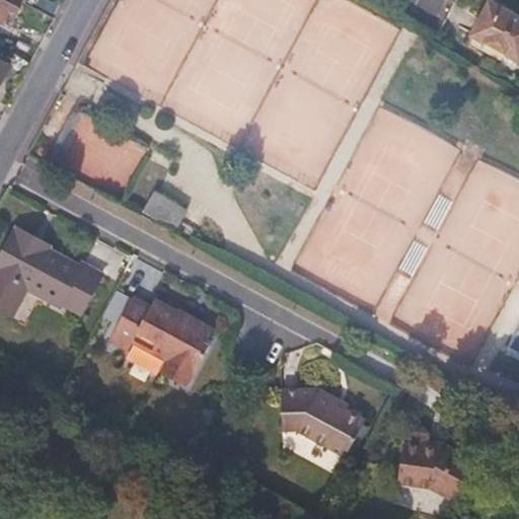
[(17,7),(3,0),(0,0),(0,21),(7,26),(17,7)]
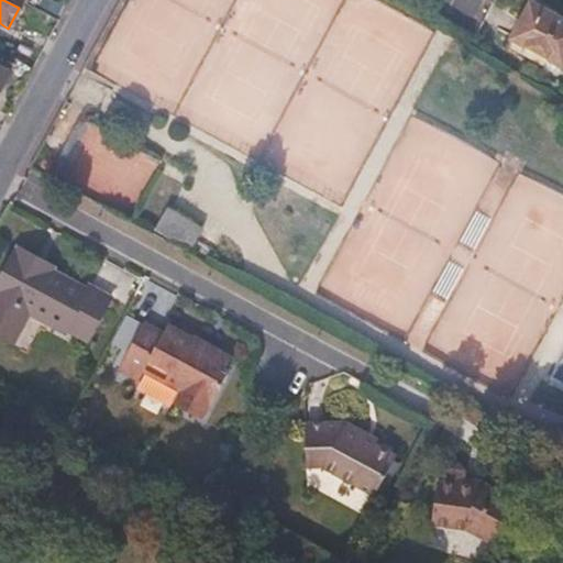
[(559,62),(562,53),(562,17),(531,0),(528,0),(506,42),(532,57),(537,50),(559,62)]
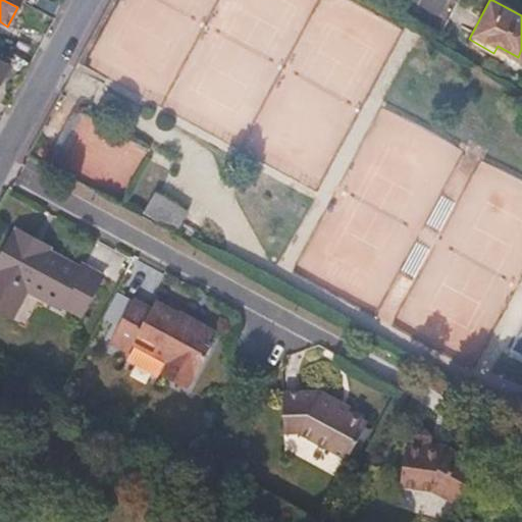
[(0,81),(10,63),(0,57),(0,81)]
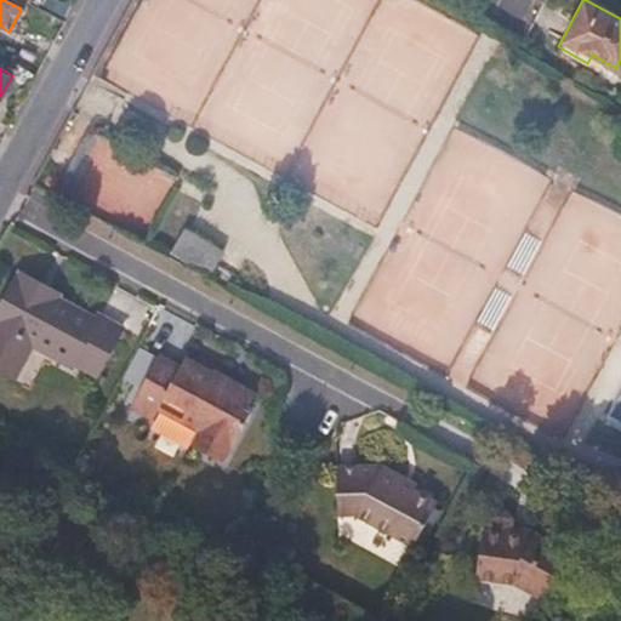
[(184,228),(170,254),(210,277),(224,251),(184,228)]
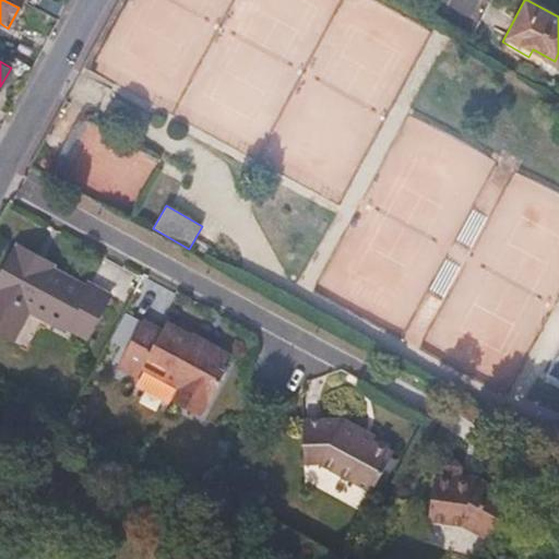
[(68,323),(87,333),(110,292),(90,281),(86,286),(55,269),(55,264),(16,245),(0,276),(0,330),(10,336),(24,309),(62,330),(68,323)]
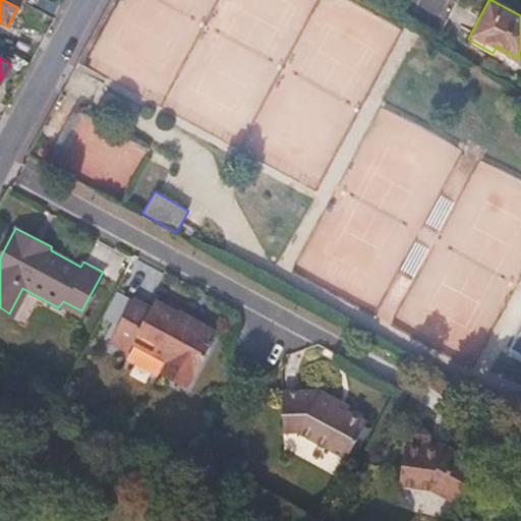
[(137,292),(120,282),(102,315),(120,326),(137,292)]
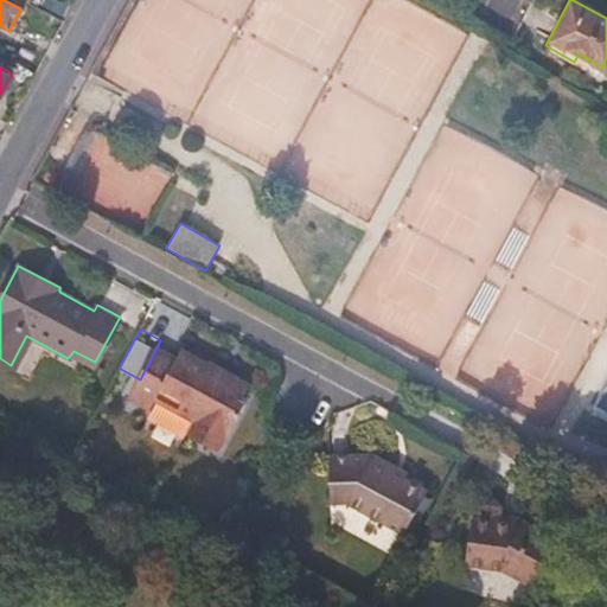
[(160,340),(140,379),(134,389),(155,401),(161,390),(200,411),(193,428),(221,442),(228,428),(234,429),(250,398),(247,394),(255,379),(234,368),(230,374),(219,368),(222,362),(186,343),(181,352),(160,340)]
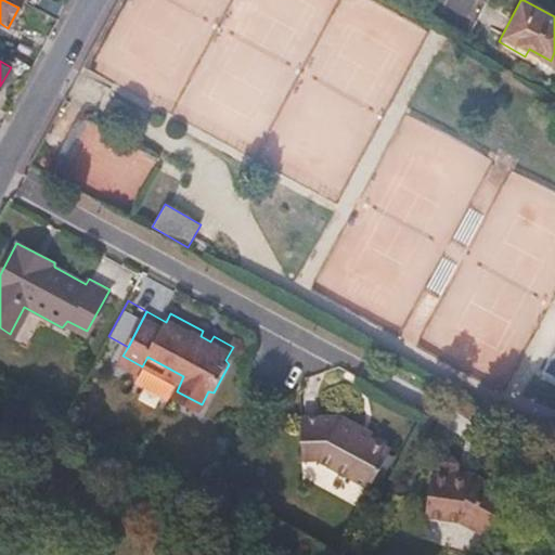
[(210,341),(214,336),(203,331),(201,336),(210,341)]
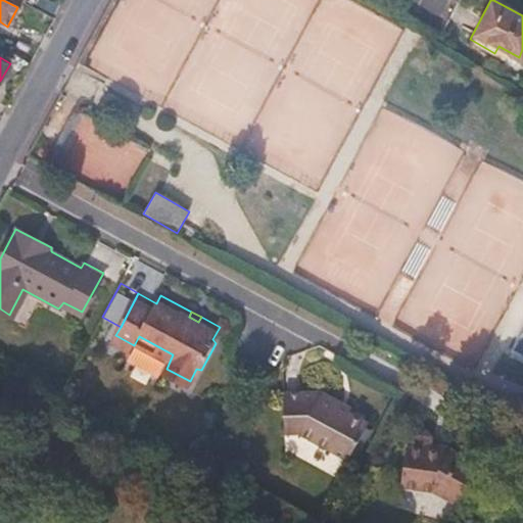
[(368,424),(348,413),(337,407),(339,401),(321,390),(284,390),(283,432),(298,433),(348,461),(368,424)]
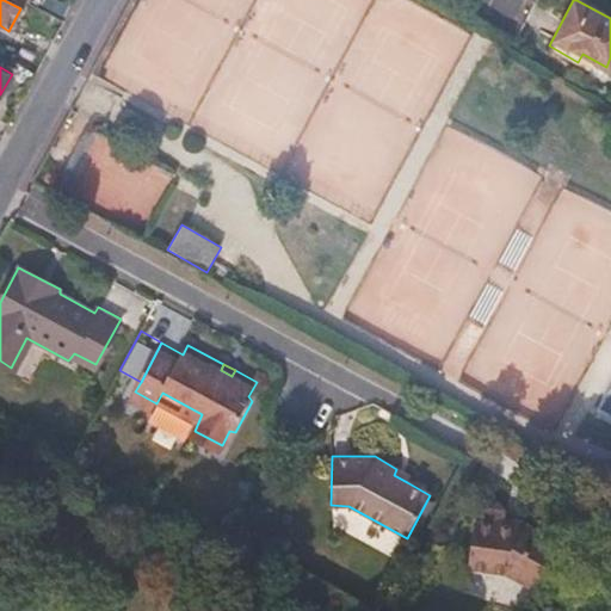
[(394,475),(407,482),(411,476),(396,469),(394,475)]
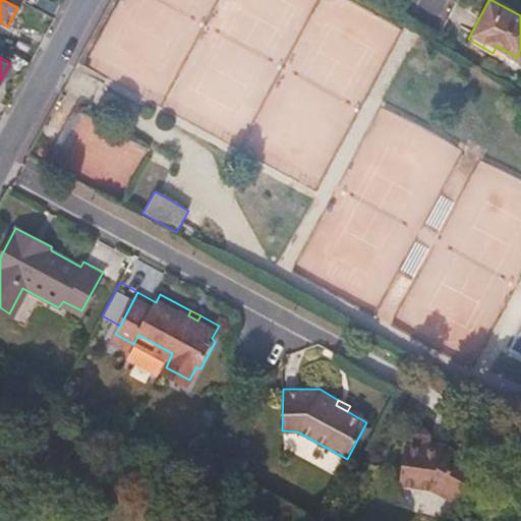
[(426,438),(427,432),(427,424),(423,419),(412,418),(405,423),(399,477),(432,481),(456,493),(477,454),(451,440),(426,438)]
